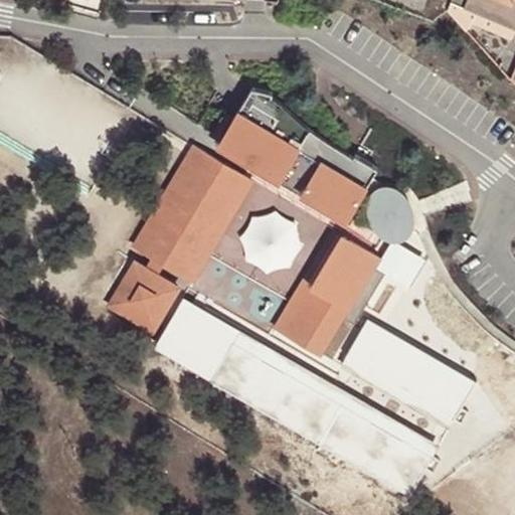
[(451,0),(448,9),(455,17),(472,24),(477,14),(464,8),(460,6),(462,0),(451,0)]
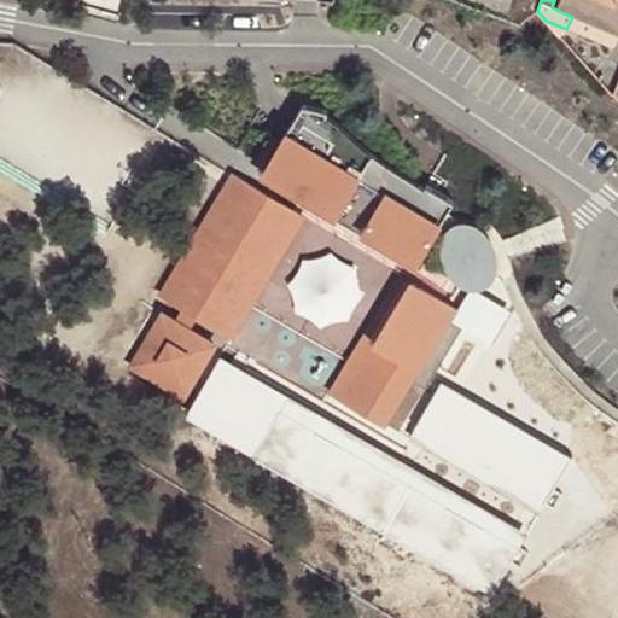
[(617,0),(561,0),(557,10),(572,17),(578,19),(617,35),(617,0)]
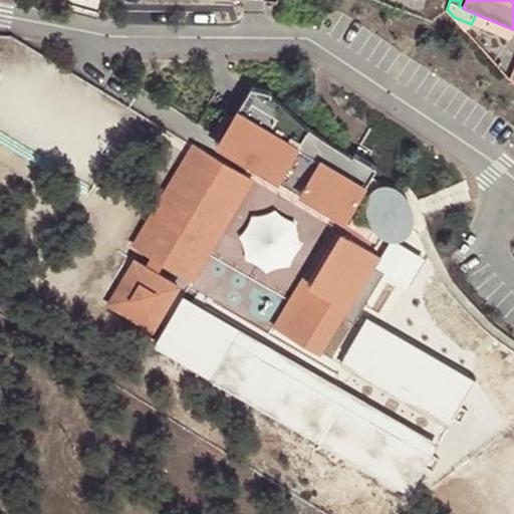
[(510,40),(513,31),(513,29),(481,16),(477,26),(510,40)]
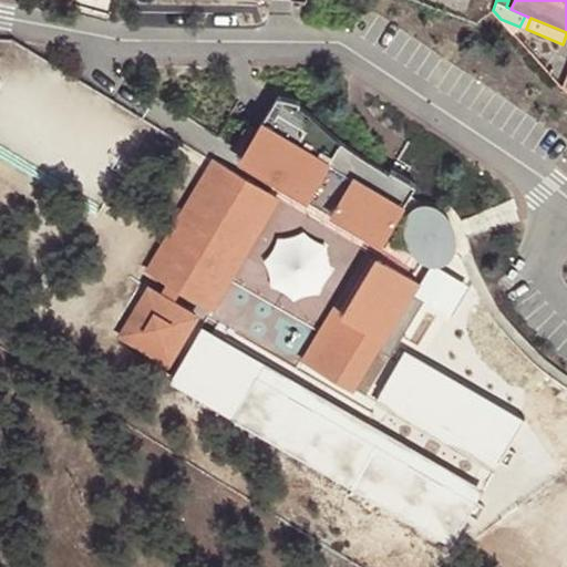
[(278,95),(241,151),(281,173),(278,181),(349,222),(353,214),(384,233),(415,179),(389,165),(387,171),(354,154),(329,135),(308,116),(295,110),(299,104),(289,99),(282,95),(278,95)]
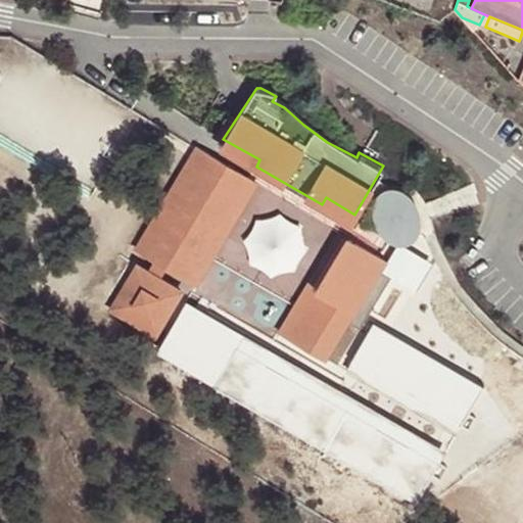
[(209,239),(247,175),(196,145),(168,198),(167,197),(153,220),(155,221),(138,250),(156,260),(149,273),(138,266),(113,310),(156,335),(181,291),(158,278),(165,267),(187,279),(202,251),(194,246),(201,234),(209,239)]
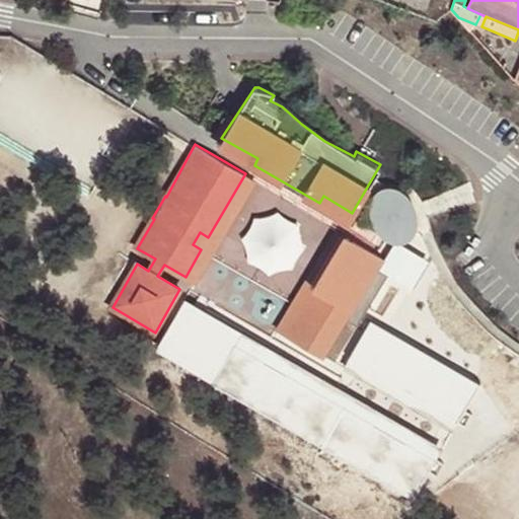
[(201,249),(186,277),(195,282),(253,178),(245,173),(208,237),(200,232),(193,244),(201,249)]
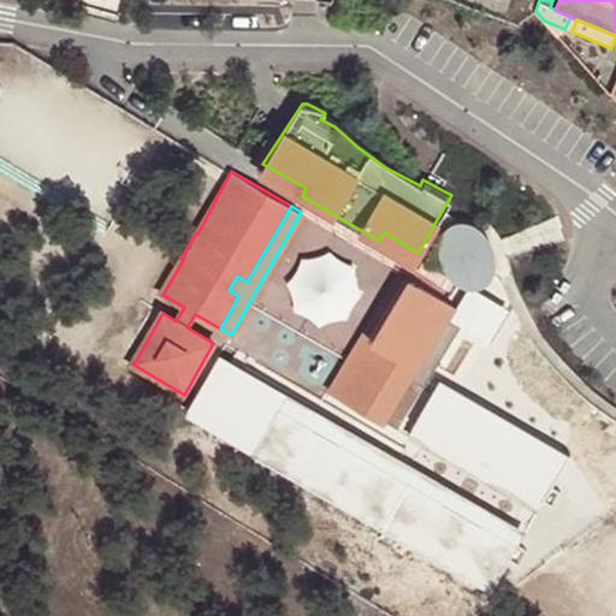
[(463,274),(471,278),(480,277),(486,272),(491,260),(490,246),(487,238),(479,229),(467,221),(460,220),(455,221),(451,224),(445,234),(444,241),(444,250),(449,262),(454,267),(463,274)]
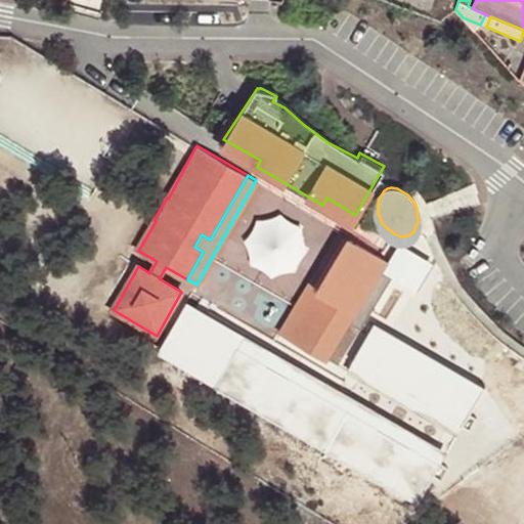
[(281,332),(291,336),(349,233),(341,229),(281,332)]
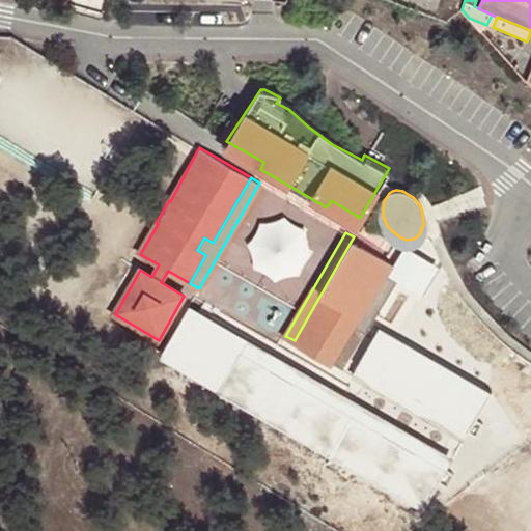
[(391,258),(354,236),(295,340),(332,362),(355,323),(367,330),(398,276),(386,269),(391,258)]
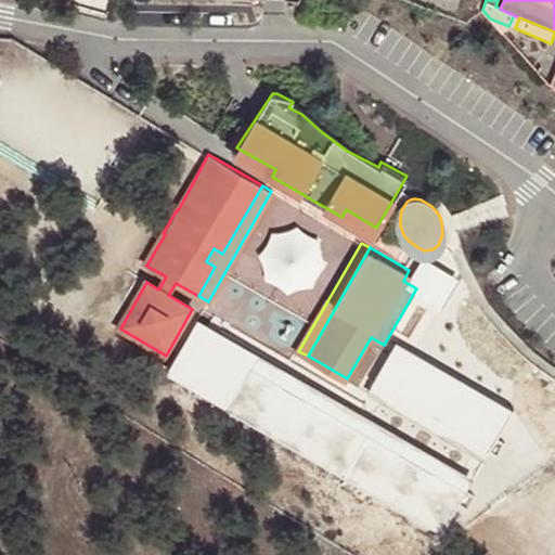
[(252,361),(258,348),(198,319),(179,357),(202,368),(192,386),(215,397),(226,375),(232,378),(243,357),(252,361)]
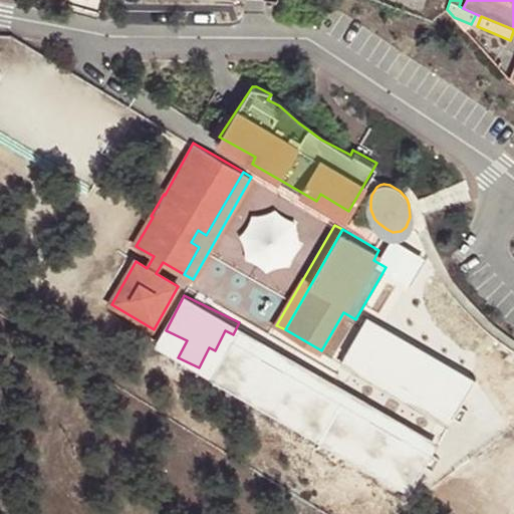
[(453,419),(475,370),(361,319),(339,367),(453,419)]
